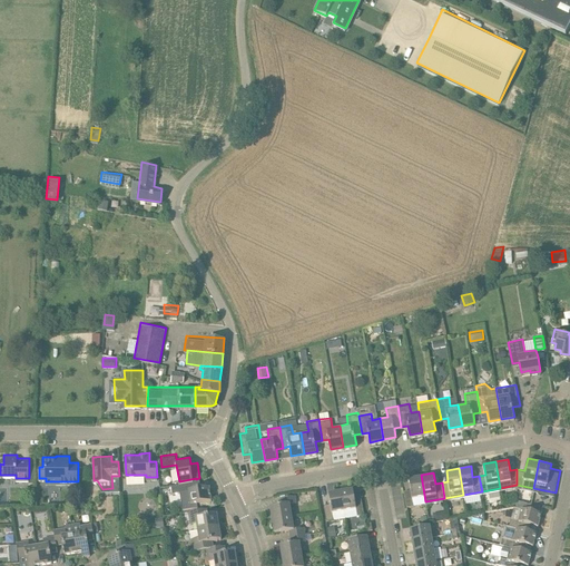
[(408,505),(425,501),(421,475),(409,477),(411,487),(404,489),(408,505)]
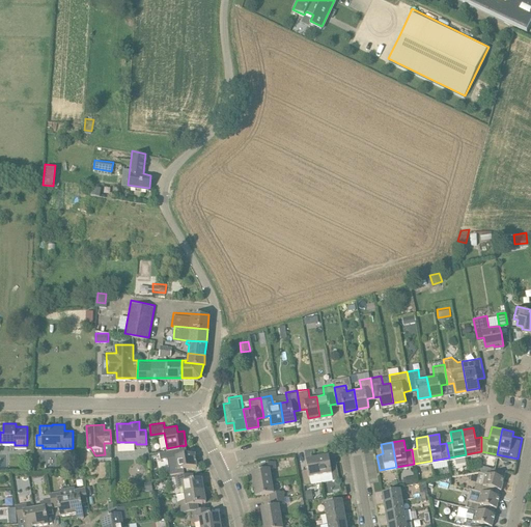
[(184,452),(183,446),(183,445),(167,448),(160,450),(161,456),(168,455),(169,460),(176,459),(178,467),(197,464),(195,450),(184,452)]
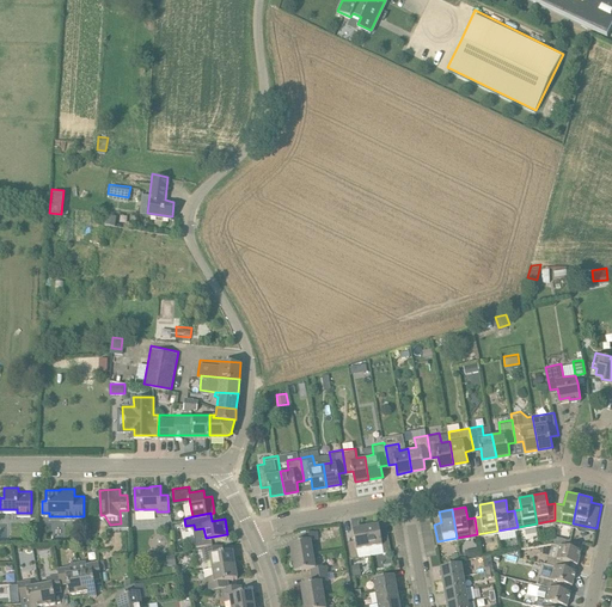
[(381,533),(379,522),(366,525),(369,544),(383,543),(384,551),(391,550),(389,532),(381,533)]
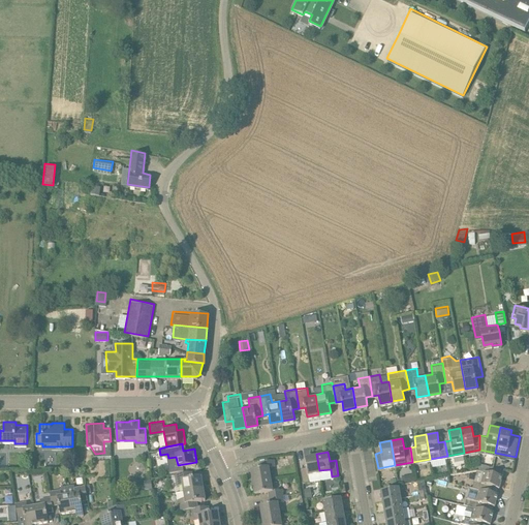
[(303,481),(309,480),(308,472),(319,470),(316,454),(305,455),(307,465),(301,466),(303,481)]
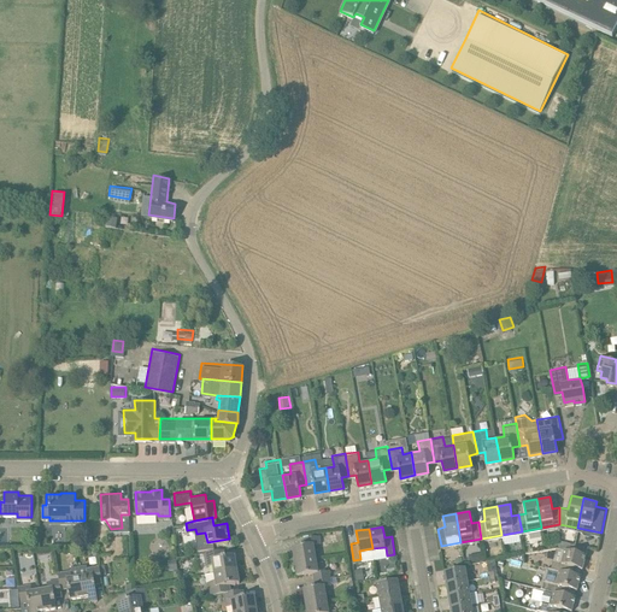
[(295,559),(316,555),(313,542),(321,541),(319,533),(304,536),(305,543),(293,545),(295,559)]
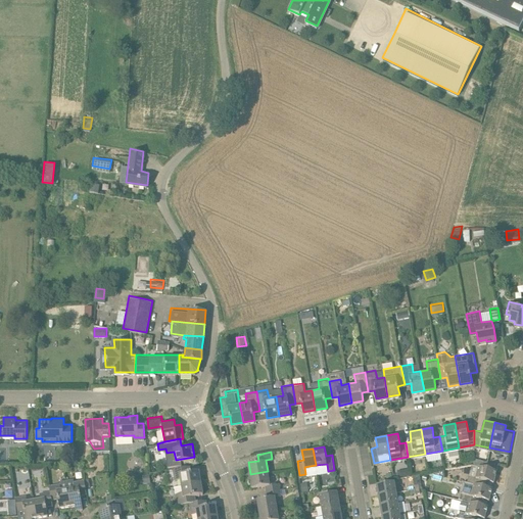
[(484,459),(482,465),(496,468),(498,463),(484,459)]
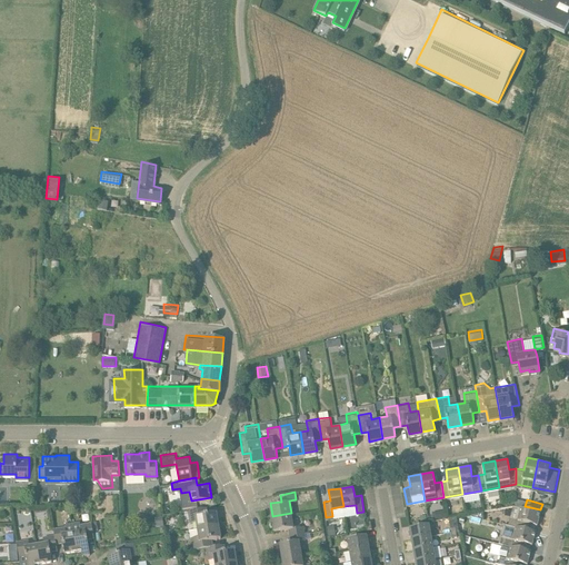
[(208,512),(207,505),(188,508),(190,521),(197,519),(198,526),(219,523),(217,509),(208,512)]
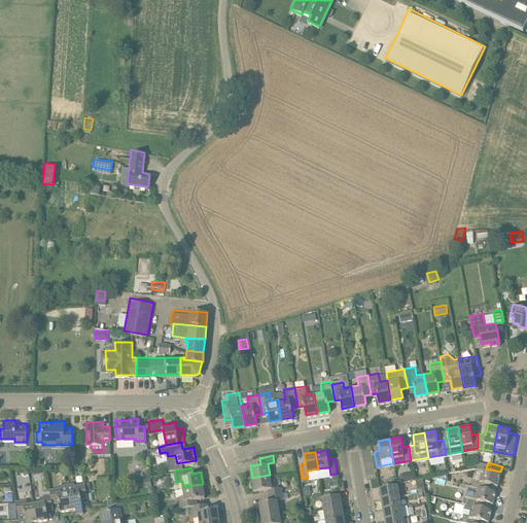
[(497,484),(500,472),(486,468),(483,467),(480,479),(472,478),(470,484),(478,486),(478,485),(485,488),(485,487),(487,481),(497,484)]
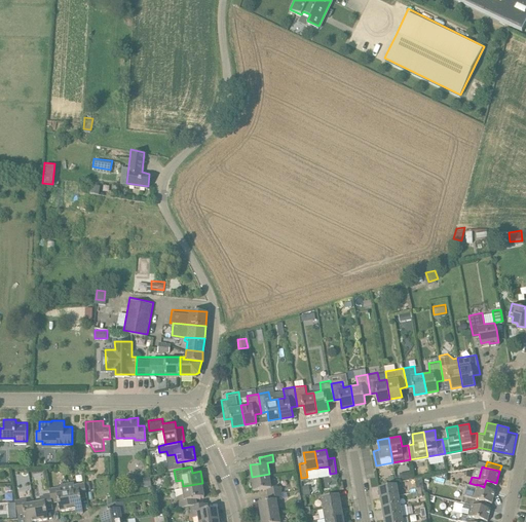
[(271,486),(269,474),(252,477),(254,489),(267,486),(268,492),(282,490),(280,484),(271,486)]
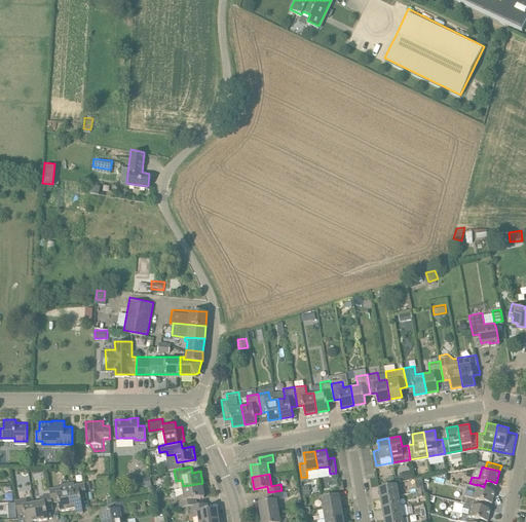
[(83,510),(80,495),(87,494),(86,488),(84,481),(74,483),(75,488),(68,489),(71,507),(75,507),(76,511),(83,510)]
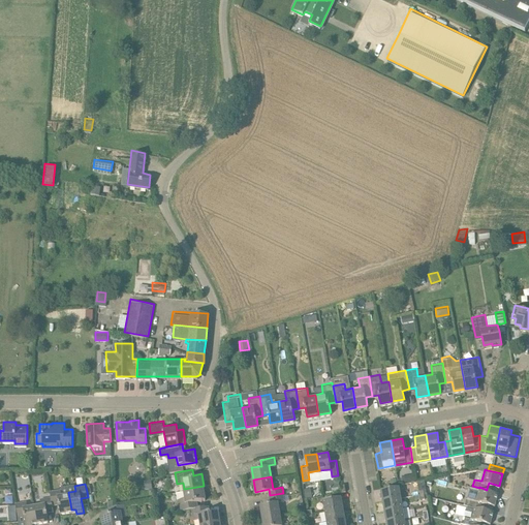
[(382,499),(401,496),(399,485),(380,488),(382,499)]
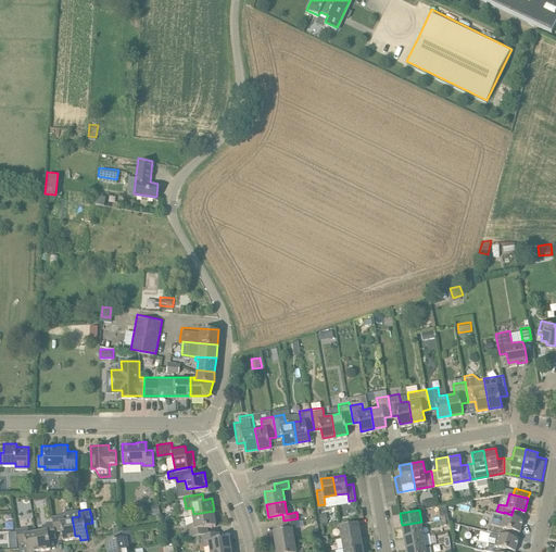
[(205,531),(207,531),(206,525),(216,523),(214,511),(193,514),(194,522),(188,523),(190,535),(202,532),(205,531)]
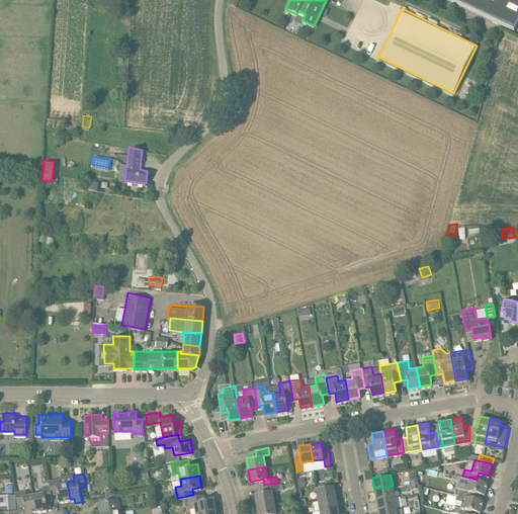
[(477,480),(469,477),(469,478),(466,489),(459,487),(458,493),(472,497),(475,491),(485,493),(488,482),(477,479),(477,480)]
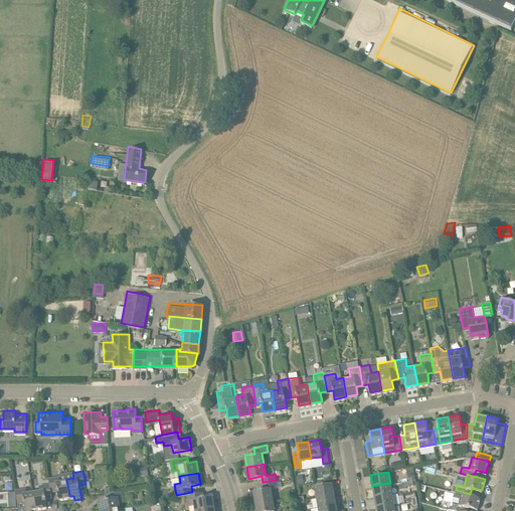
[(60,481),(59,475),(48,477),(49,482),(51,490),(57,489),(58,498),(69,496),(66,479),(60,481)]
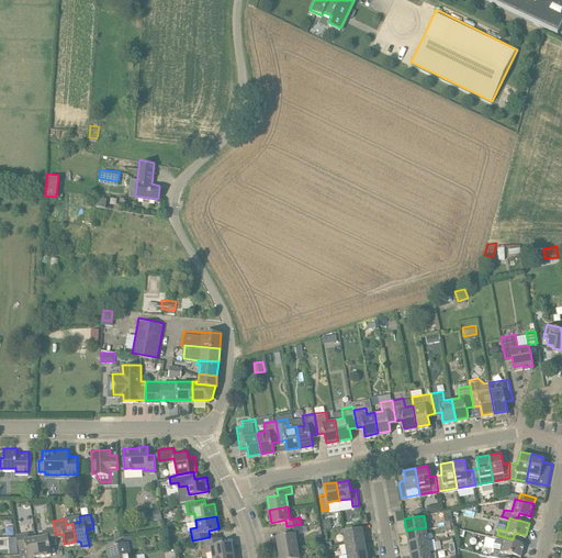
[(279,548),(298,545),(295,532),(302,531),(301,524),(287,526),(288,533),(277,535),(279,548)]
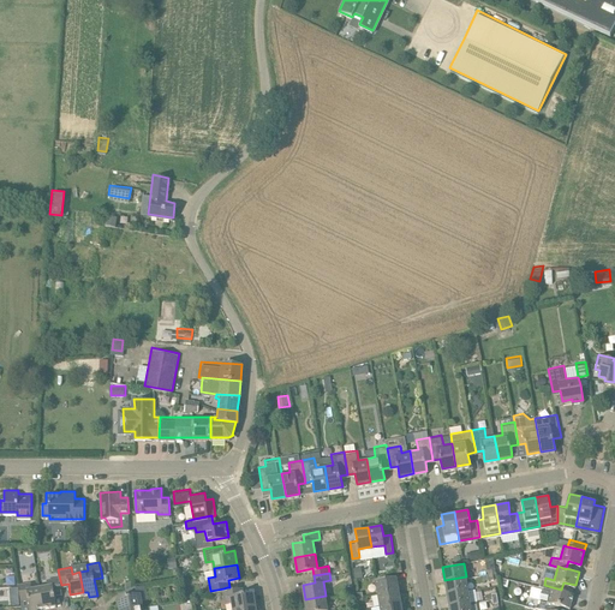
[(61,585),(59,575),(47,578),(48,585),(40,586),(43,606),(57,604),(54,592),(61,591),(61,585)]
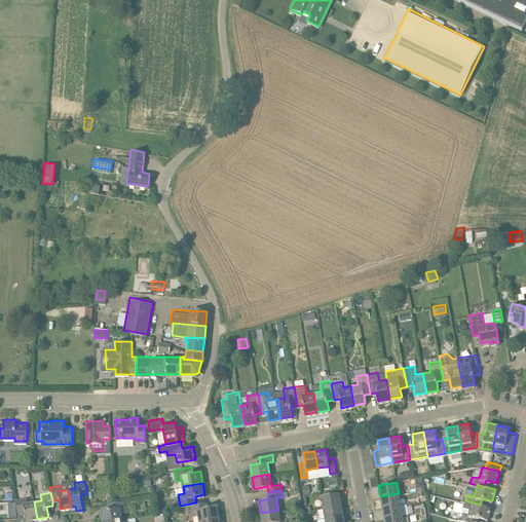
[(323,507),(341,504),(339,492),(322,495),(323,507)]
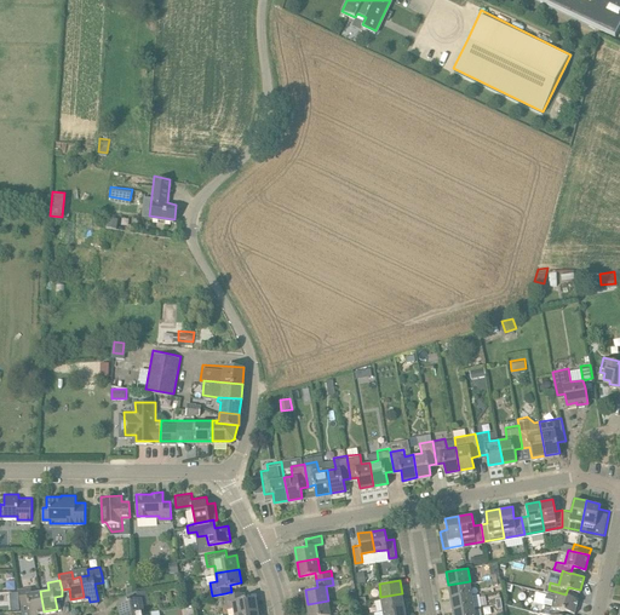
[(451,597),(472,593),(470,581),(448,585),(451,597)]
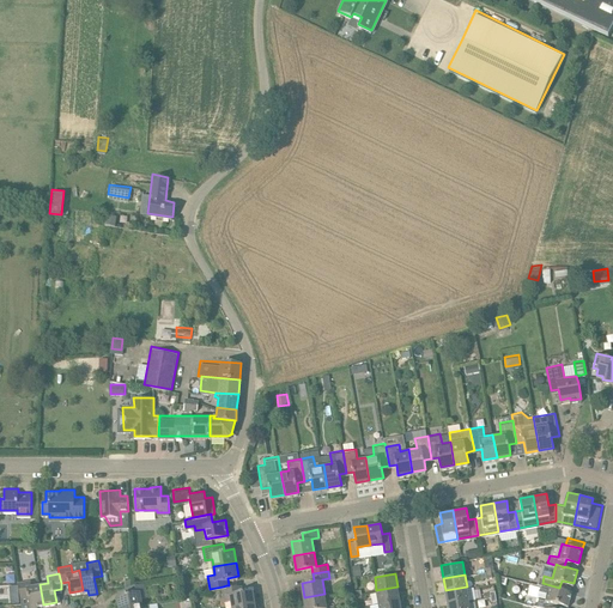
[(32,585),(31,578),(18,581),(20,596),(29,595),(30,607),(38,607),(38,605),(43,605),(40,584),(32,585)]
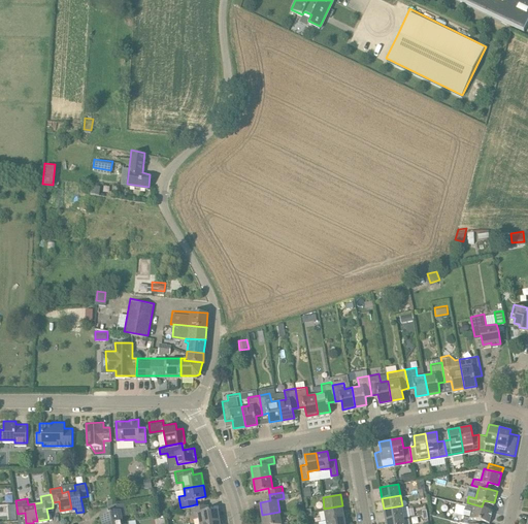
[(102,523),(123,520),(122,514),(127,513),(125,501),(108,504),(109,511),(101,512),(102,523)]
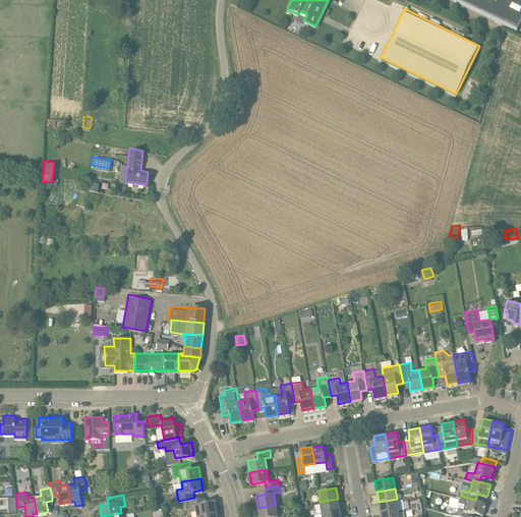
[(206,496),(194,498),(192,498),(189,499),(190,510),(196,509),(197,515),(217,512),(215,501),(207,502),(206,496)]
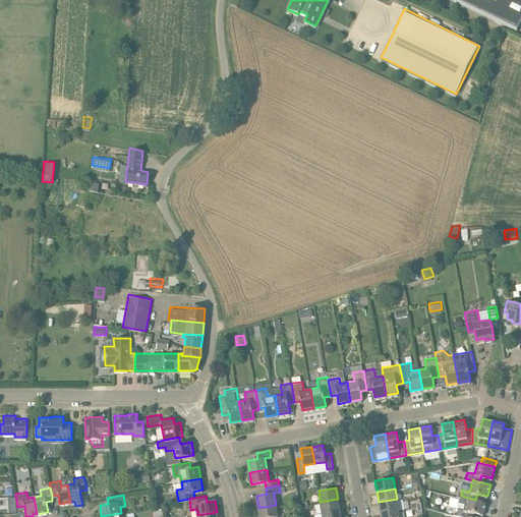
[(475,500),(461,496),(460,499),(459,498),(457,506),(458,506),(458,508),(456,514),(469,516),(470,516),(472,511),(482,514),(485,502),(475,500)]
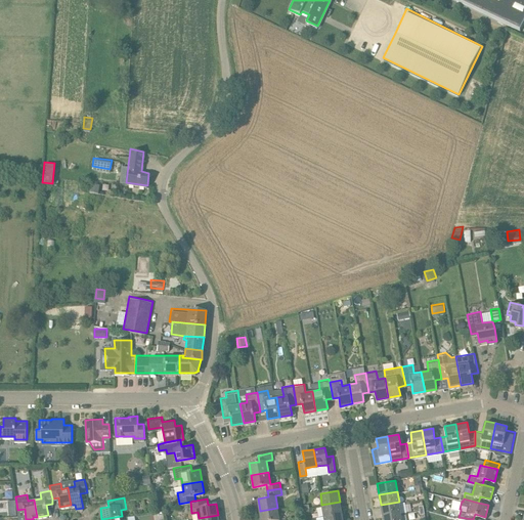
[(323,515),(342,512),(340,502),(321,505),(323,515)]
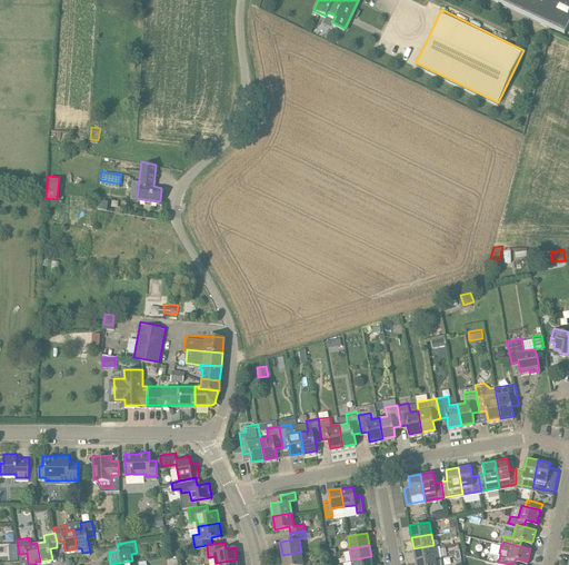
[(416,559),(435,556),(433,545),(413,548),(416,559)]
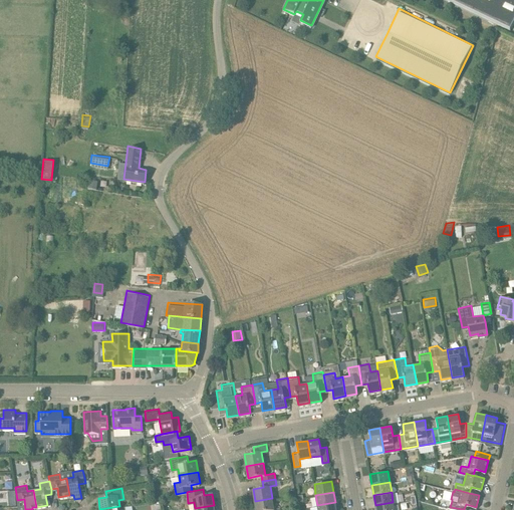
[(274,509),(272,498),(255,501),(256,509),(280,509),(280,508),(274,509)]
